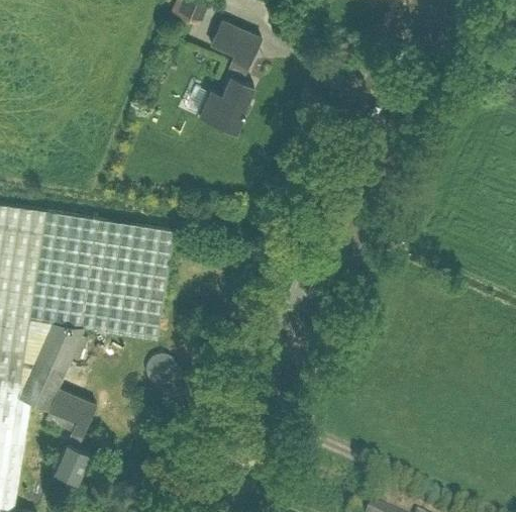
[(194,13),(198,0),(186,0),(183,10),(194,13)]
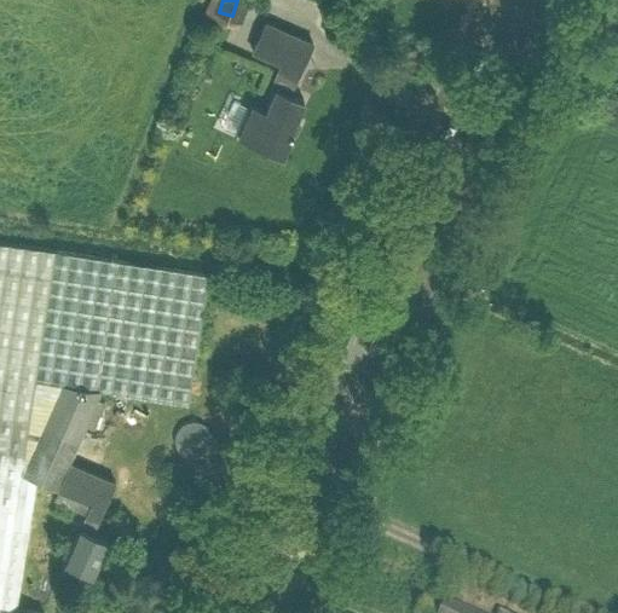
[(240,0),(231,21),(247,28),(259,0),(240,0)]
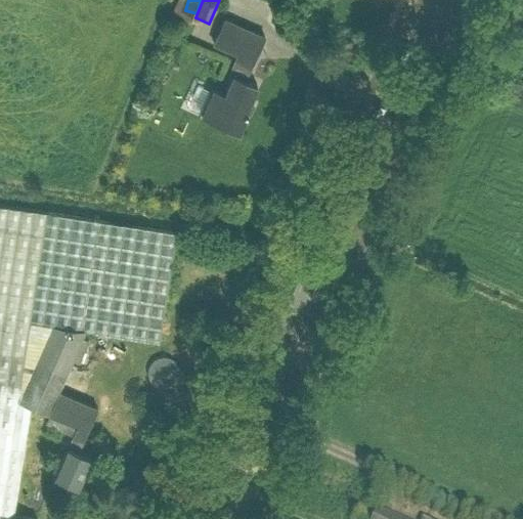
[(250,106),(258,89),(246,84),(265,41),(225,23),(215,47),(238,58),(229,78),(233,80),(225,98),(214,93),(202,119),(240,136),(248,118),(250,119),(255,109),(250,106)]
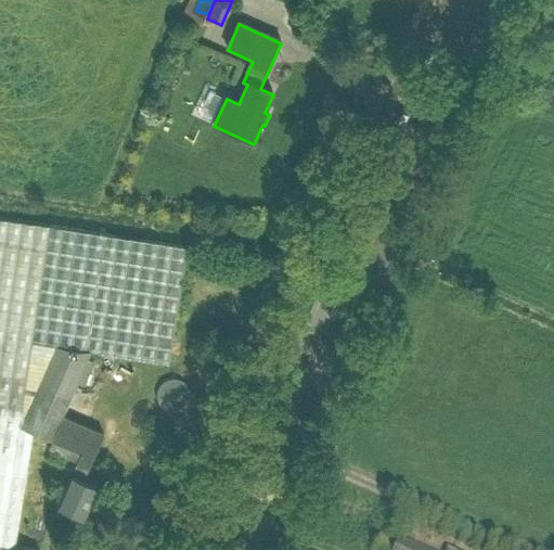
[(53,445),(64,420),(62,420),(91,354),(169,366),(188,250),(0,220),(0,549),(14,549),(33,435),(53,445)]
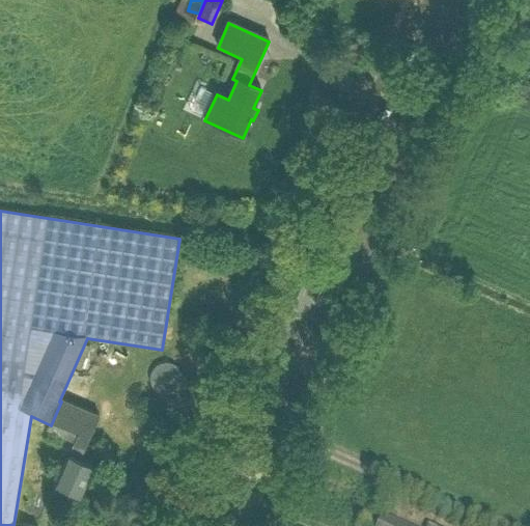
[(177,369),(173,367),(169,366),(165,366),(161,367),(157,369),(154,374),(151,378),(150,382),(150,386),(151,389),(155,393),(156,394),(158,396),(162,398),(166,398),(170,398),(174,397),(178,394),(180,390),(183,386),(184,382),(183,378),(180,374),(177,369)]
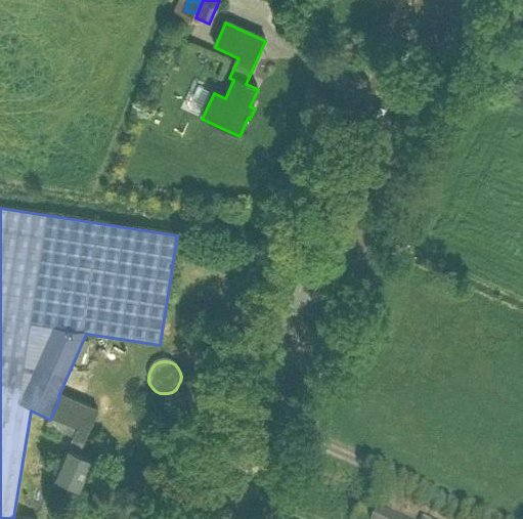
[(60,396),(50,420),(79,432),(70,452),(69,452),(55,481),(78,491),(90,463),(79,458),(98,414),(60,396)]
